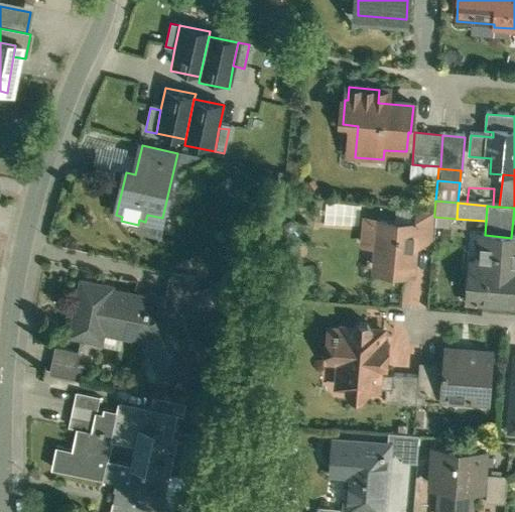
[(434,212),(416,211),(415,227),(416,227),(415,242),(433,243),(434,217),(434,212)]
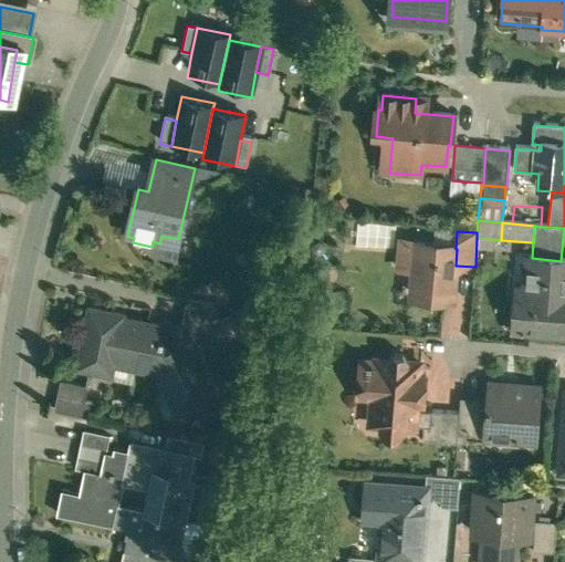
[(456,249),(417,245),(417,249),(415,271),(420,278),(419,291),(435,292),(439,299),(452,300),(456,266),(457,249),(456,249)]
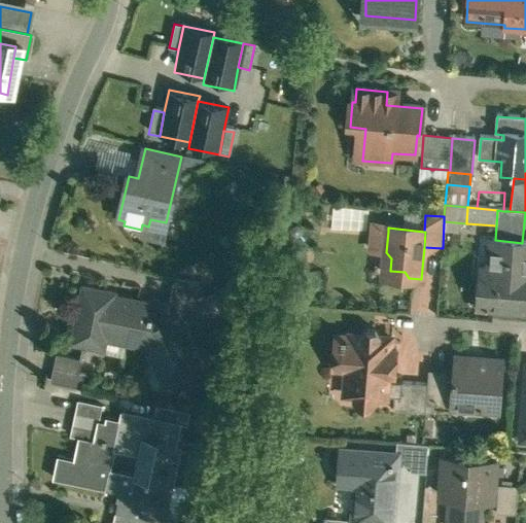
[(388,232),(381,231),(373,231),(371,251),(384,252),(386,252),(388,232)]
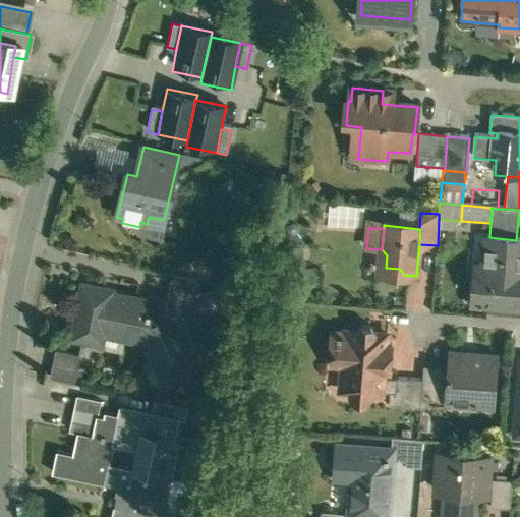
[(489,237),(486,237),(483,267),(474,266),(471,303),(468,303),(468,305),(519,308),(519,239),(516,240),(489,237)]
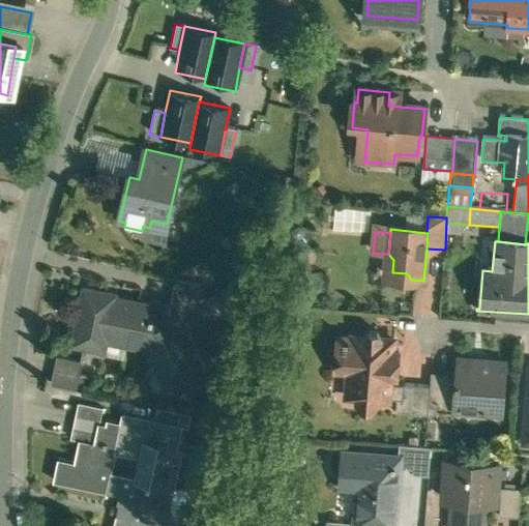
[(201,288),(175,283),(169,309),(174,310),(180,323),(193,317),(197,326),(214,320),(201,288)]
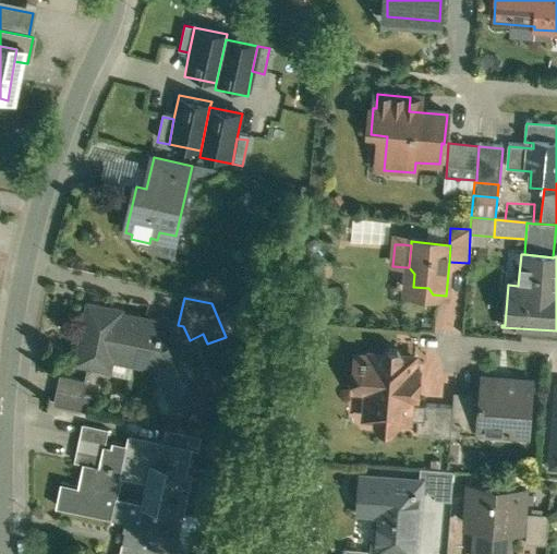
[(119,313),(88,308),(77,365),(104,370),(106,359),(134,364),(138,344),(141,344),(145,324),(119,318),(119,313)]
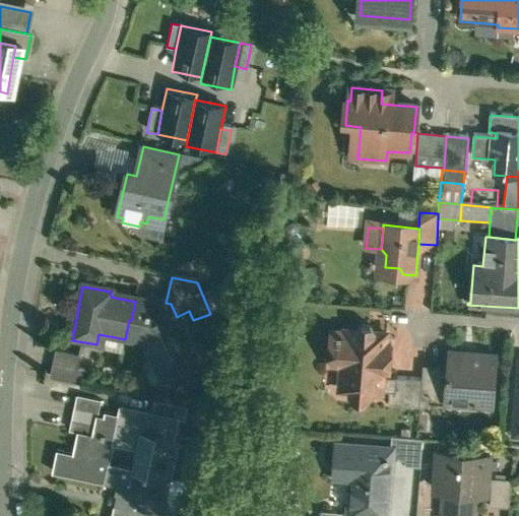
[(166,303),(150,300),(149,305),(137,303),(137,302),(135,302),(131,320),(129,320),(125,339),(145,342),(149,341),(167,381),(198,368),(177,317),(171,304),(166,303)]
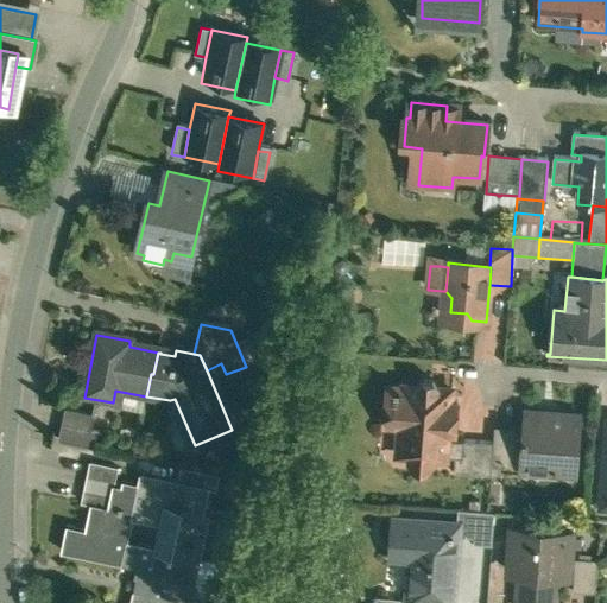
[(432,382),(423,381),(418,386),(417,391),(393,388),(391,416),(403,417),(399,454),(409,454),(409,458),(416,467),(427,468),(435,461),(435,457),(455,458),(454,475),(461,475),(465,443),(448,440),(450,421),(456,421),(457,404),(451,404),(453,393),(437,392),(437,387),(432,382)]
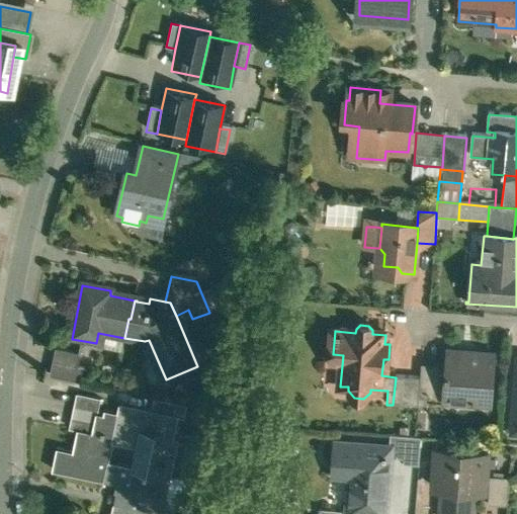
[(78,356),(55,352),(50,377),(81,384),(84,371),(77,369),(80,356),(78,355),(78,356)]
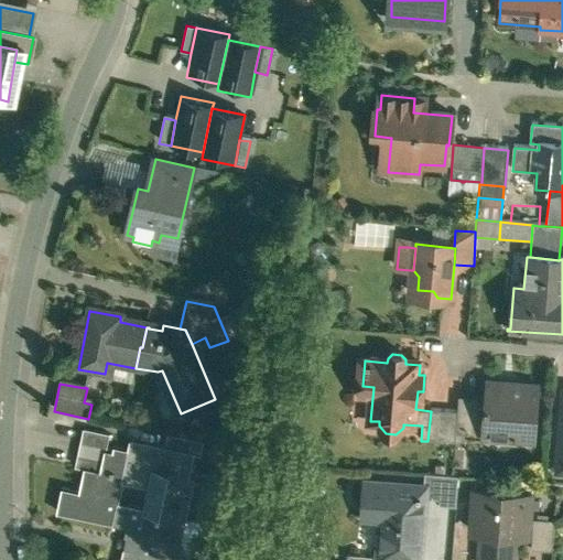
[(511,391),(510,394),(504,392),(502,390),(501,388),(500,387),(498,386),(487,385),(483,426),(495,427),(494,439),(536,442),(539,396),(524,395),(524,392),(523,390),(522,389),(520,388),(518,387),(515,388),(513,388),(512,390),(511,391)]
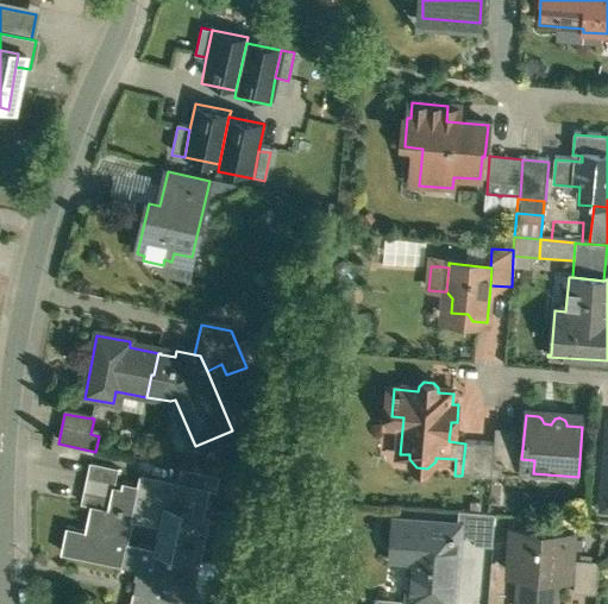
[(515,438),(495,436),(494,446),(491,469),(493,470),(513,471),(515,438)]
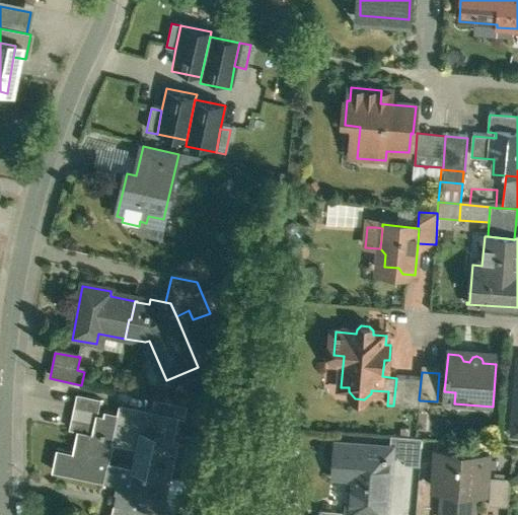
[(421,380),(396,378),(393,406),(419,408),(420,400),(419,399),(421,380)]
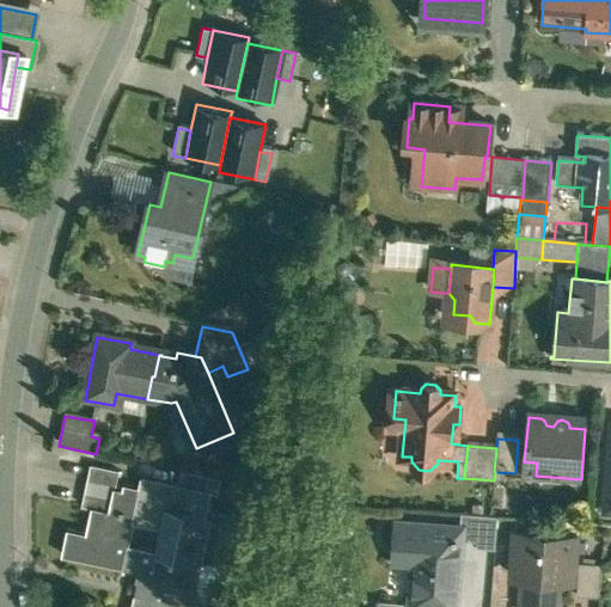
[(118,474),(91,468),(89,485),(115,490),(118,474)]
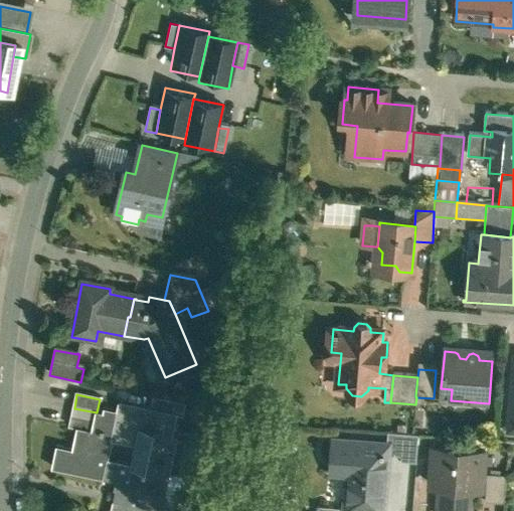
[(184,405),(159,399),(157,411),(157,412),(176,416),(181,418),(184,405)]
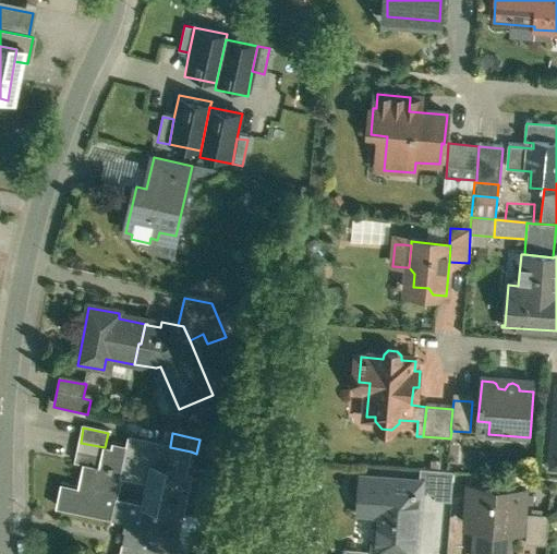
[(170,446),(130,437),(126,454),(121,479),(147,485),(142,507),(170,513),(172,506),(173,506),(176,501),(173,500),(180,474),(185,476),(191,452),(170,447),(170,446)]
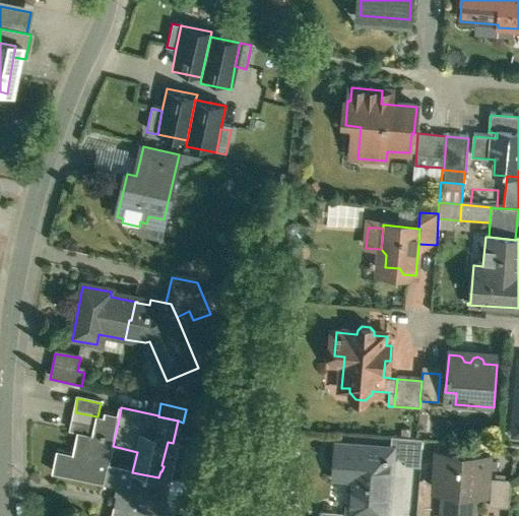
[(98,416),(75,412),(72,423),(95,427),(98,418),(98,416)]
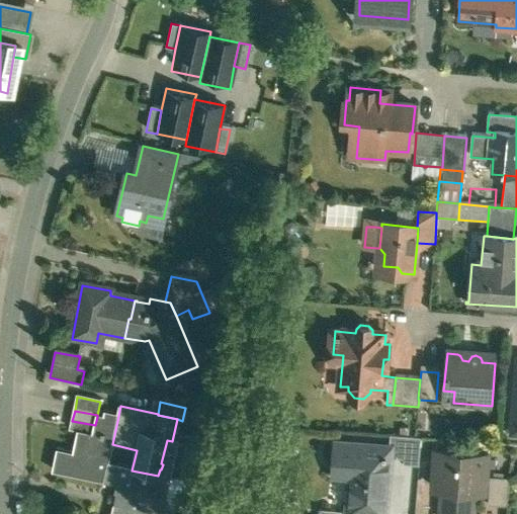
[(92,436),(83,435),(79,456),(74,455),(69,477),(103,485),(107,465),(112,444),(117,421),(112,419),(112,416),(105,414),(103,418),(97,417),(95,425),(92,436)]
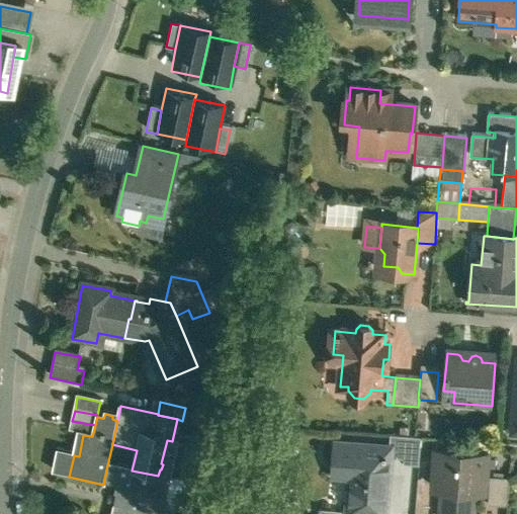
[(95,425),(72,421),(70,431),(83,435),(92,436),(95,425)]
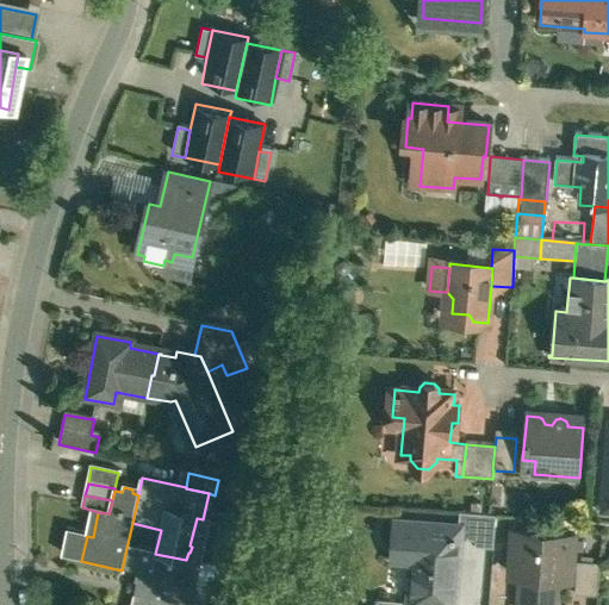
[(496,517),(459,513),(457,530),(459,530),(458,541),(476,543),(474,549),(493,550),(496,517)]
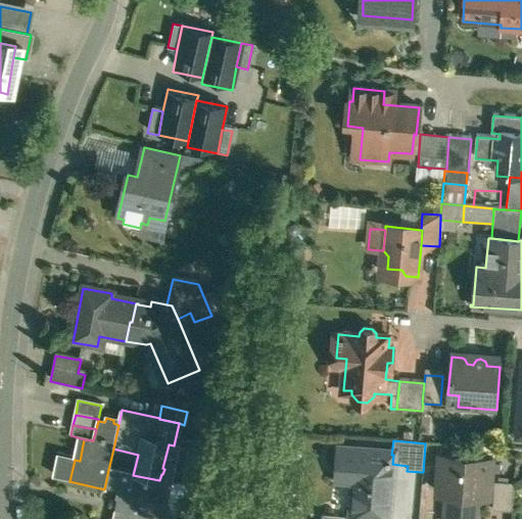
[(391,455),(337,451),(335,473),(354,475),(351,518),(388,518),(392,464),(393,455),(391,455)]
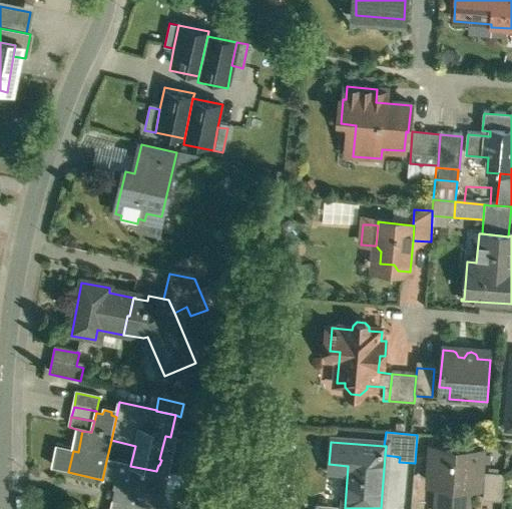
[(73,451),(58,448),(53,469),(68,472),(73,451)]
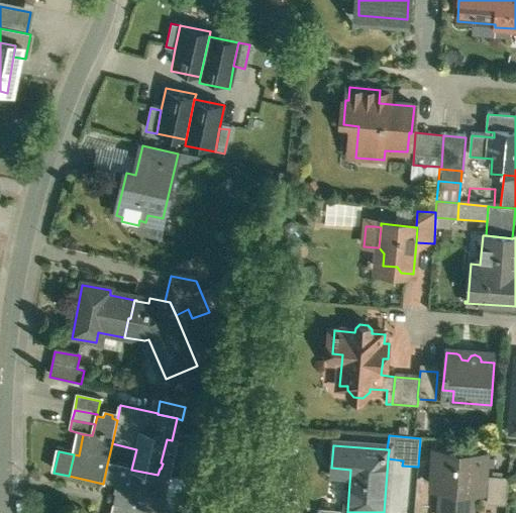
[(487,455),(434,451),(431,488),(442,489),(439,512),(471,512),(473,491),(484,492),(487,455)]
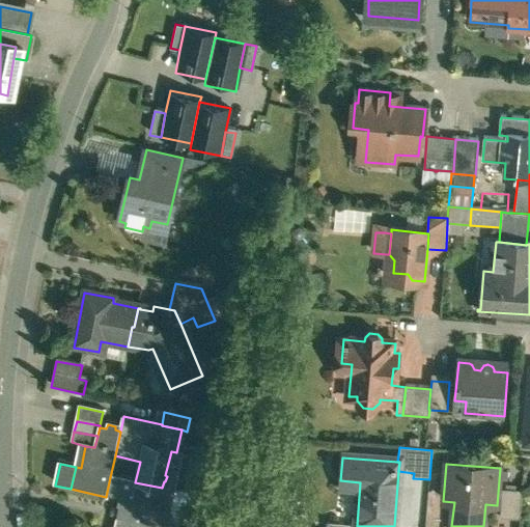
[(135,482),(110,477),(106,497),(121,500),(117,520),(149,526),(174,526),(169,525),(170,516),(161,515),(166,489),(135,482)]
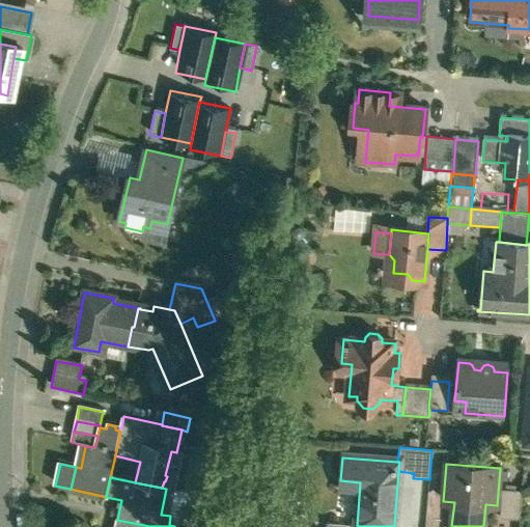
[(519,520),(521,493),(502,492),(500,519),(519,520)]
